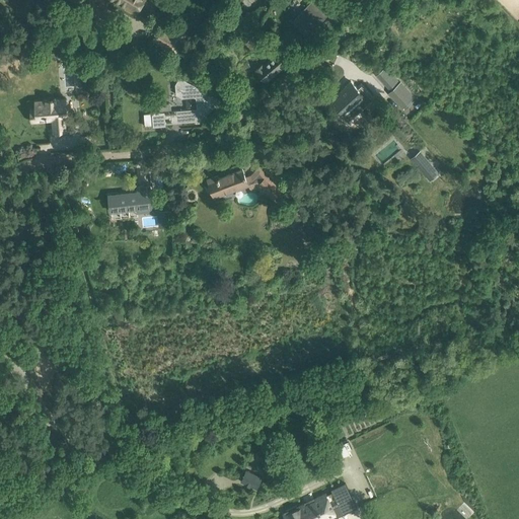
[(120,0),(126,3),(124,6),(137,13),(144,0),(120,0)]
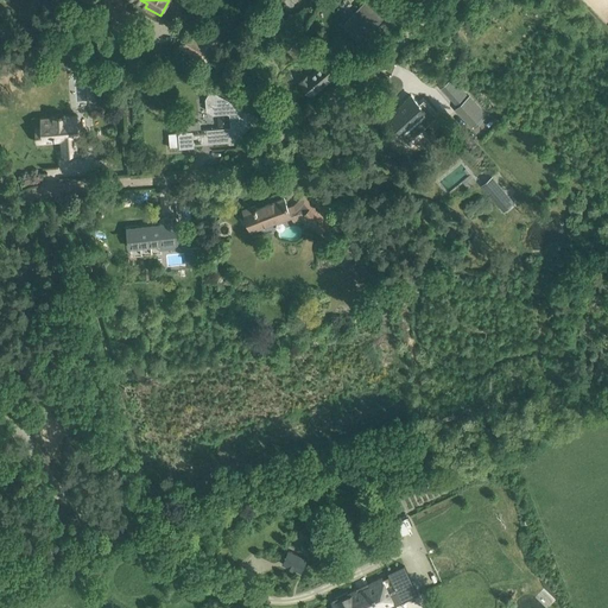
[(405,0),(406,1),(405,13),(417,14),(418,2),(417,0),(405,0)]
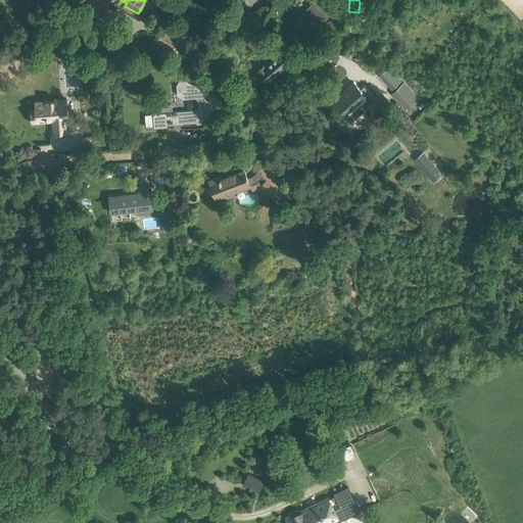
[(312,37),(314,39),(323,28),(321,26),(330,15),(314,1),(295,21),(302,29),(306,24),(316,33),(312,37)]
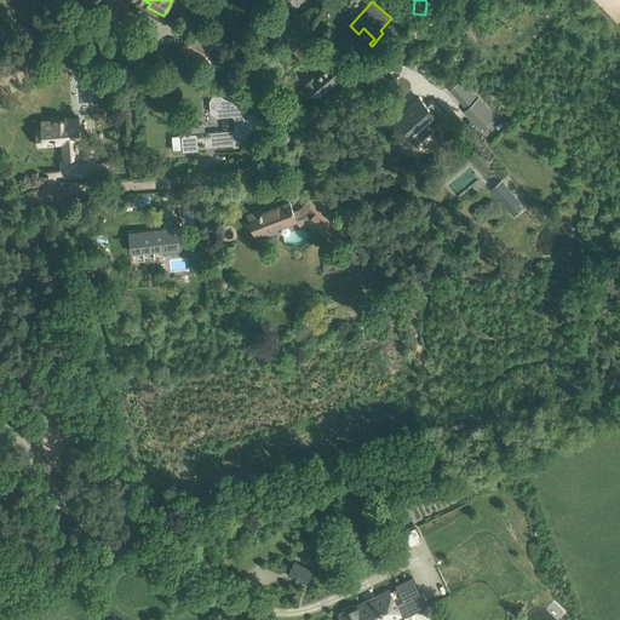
[(195,56),(194,56),(210,65),(224,40),(208,32),(204,39),(190,32),(181,47),(195,56)]
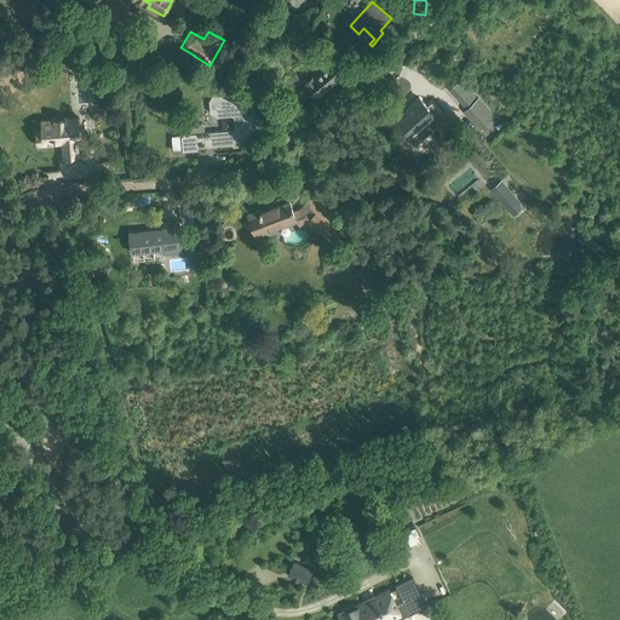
[(297,50),(313,57),(320,44),(304,35),(297,50)]
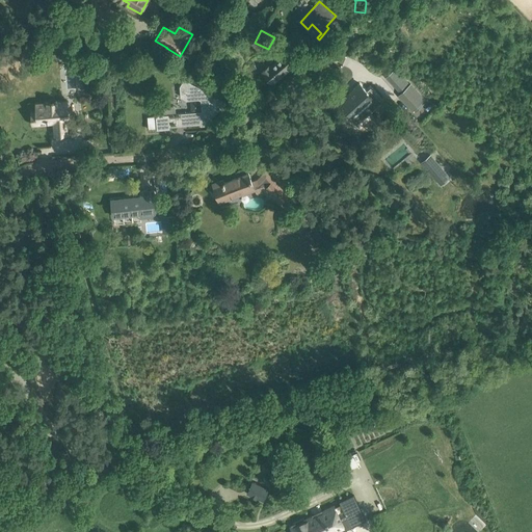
[(280,59),(270,69),(268,67),(262,71),(272,83),(295,63),(280,46),(273,52),(280,59)]
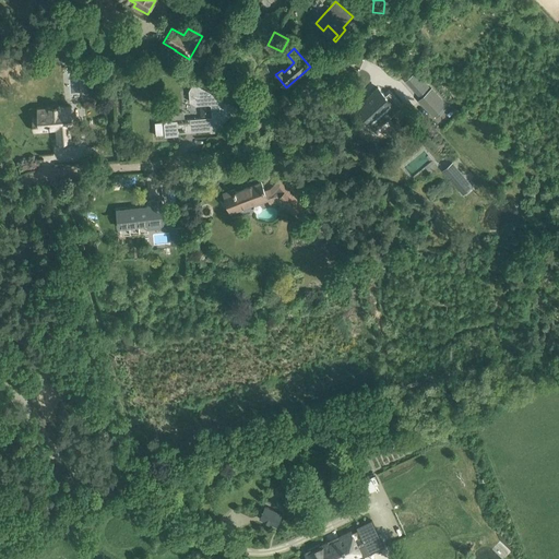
[(86,81),(99,80),(98,71),(85,72),(86,81)]
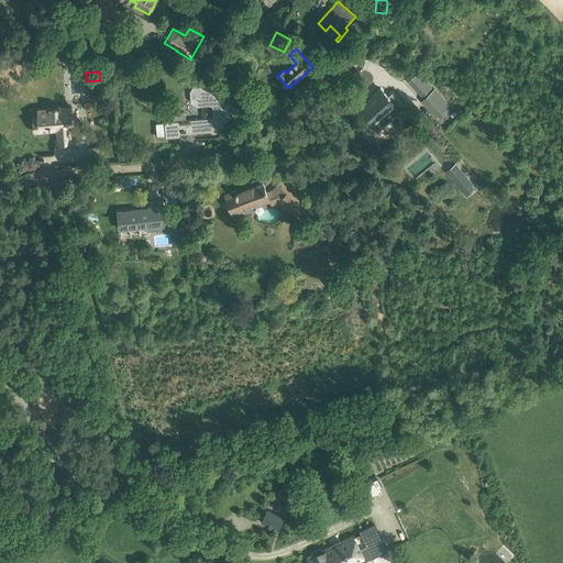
[(418,73),(408,83),(412,87),(422,77),(418,73)]
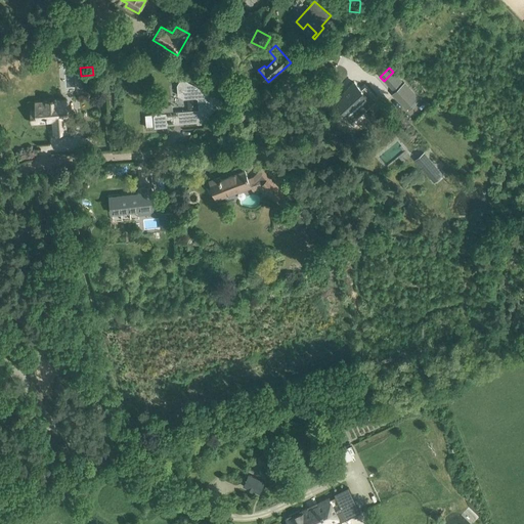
[(154,114),(144,114),(145,125),(155,125),(155,128),(168,127),(168,125),(198,122),(198,121),(203,121),(207,118),(206,115),(209,115),(223,101),(215,96),(181,77),(177,85),(177,95),(184,98),(195,98),(198,99),(199,110),(199,112),(187,113),(186,111),(173,113),(172,104),(153,106),(154,114)]
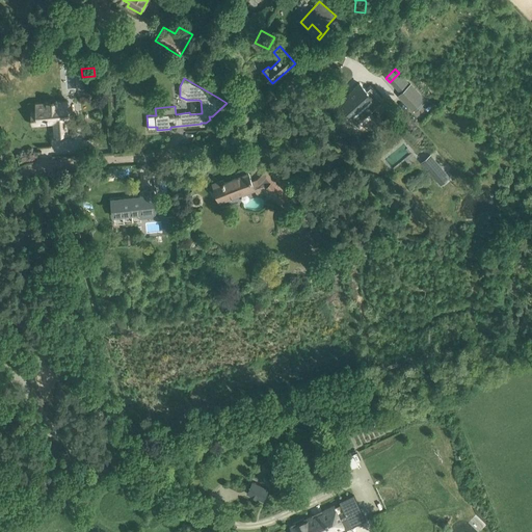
[(373,99),(360,84),(354,89),(354,90),(341,103),(344,106),(343,107),(344,108),(344,107),(352,117),(355,120),(368,109),(370,111),(378,103),(373,99)]
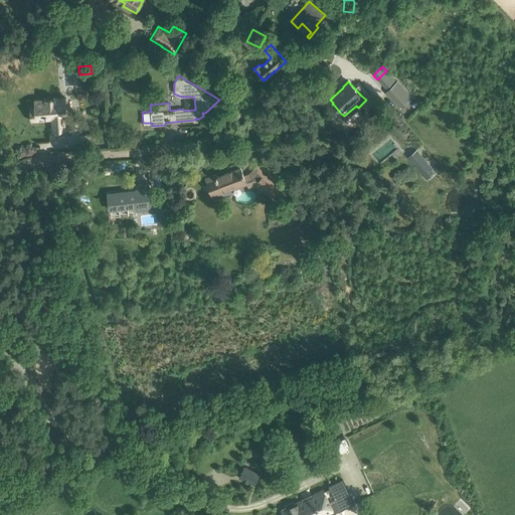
[(397,81),(385,92),(398,108),(410,98),(397,81)]
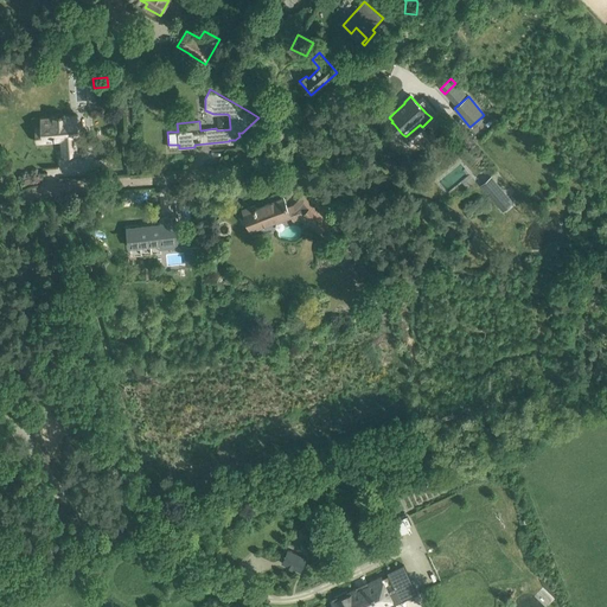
[(42,117),(43,126),(36,127),(37,142),(62,140),(63,154),(77,153),(76,139),(80,139),(77,114),(42,117)]
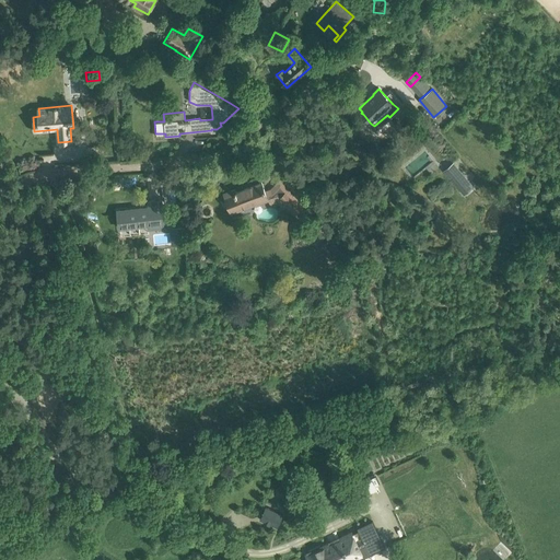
[(459,170),(450,177),(464,195),(474,186),(459,170)]
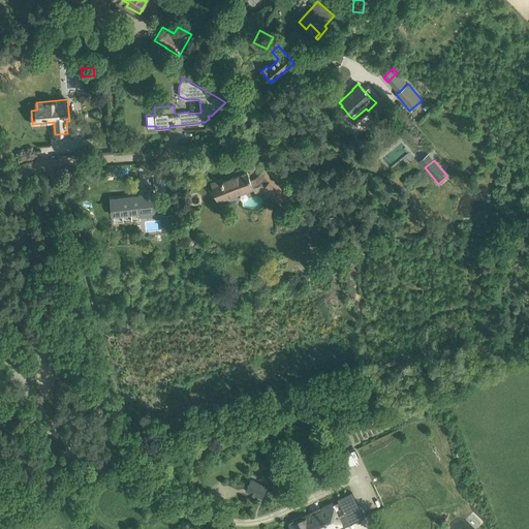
[(253,188),(247,173),(223,182),(222,179),(212,183),(219,200),(242,191),(242,192),(253,188)]
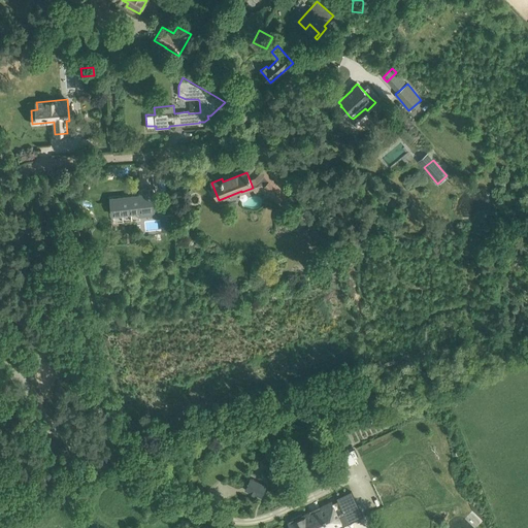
[(263,187),(263,188),(266,191),(264,193),(267,196),(269,194),(277,201),(286,193),(275,184),(277,182),(272,176),(263,187)]
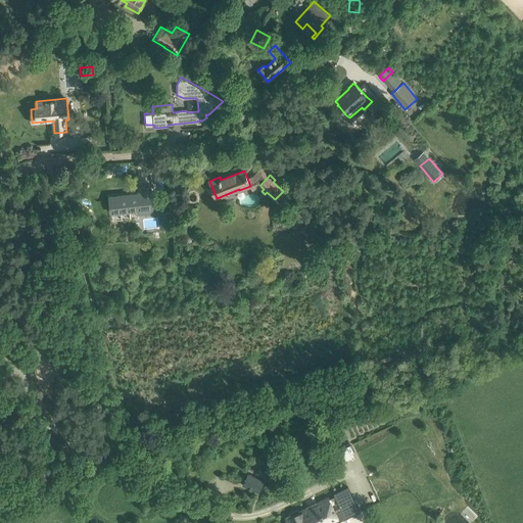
[(109,197),(111,212),(139,209),(139,214),(153,212),(151,187),(139,188),(139,193),(109,197)]
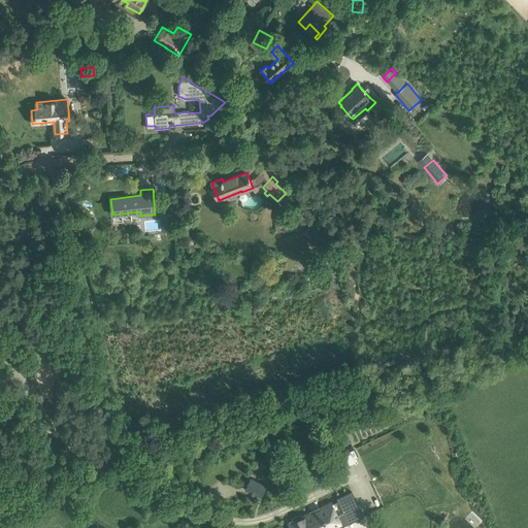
[(172,227),(172,213),(163,213),(164,227),(172,227)]
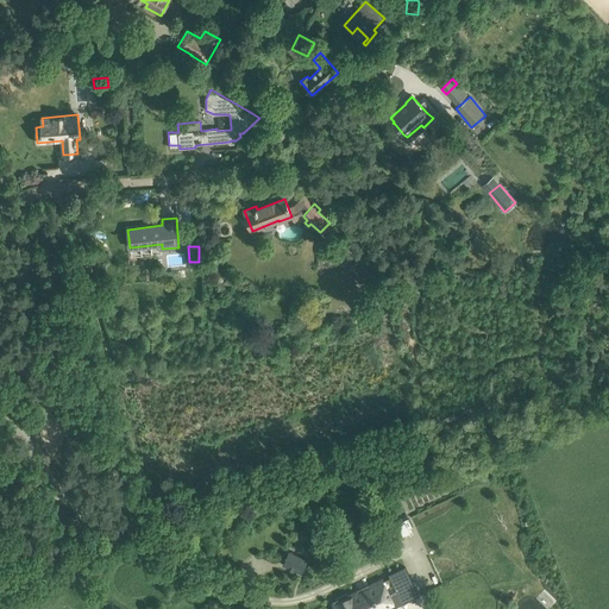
[(347,268),(359,283),(370,274),(358,259),(347,268)]
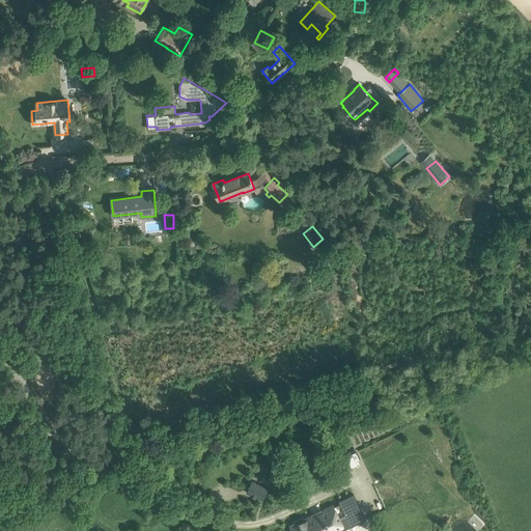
[(252,480),(246,493),(263,500),(269,487),(252,480)]
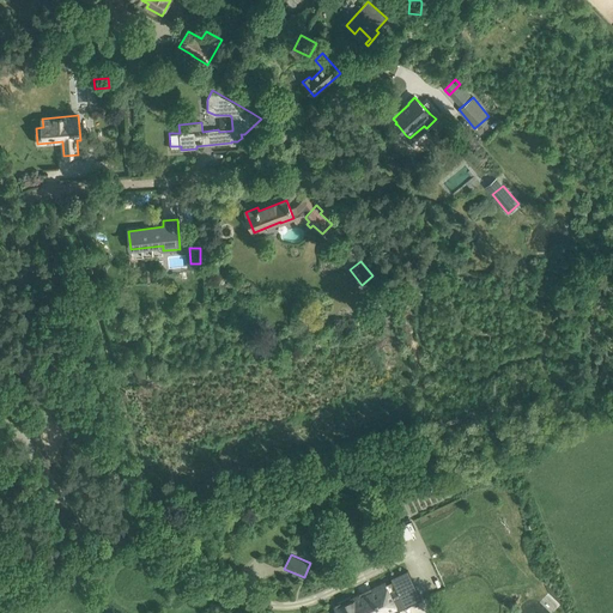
[(337,606),(334,607),(337,612),(399,612),(399,611),(398,610),(405,606),(405,607),(422,600),(407,570),(390,578),(393,581),(389,582),(352,599),(352,596),(335,605),(337,606)]
